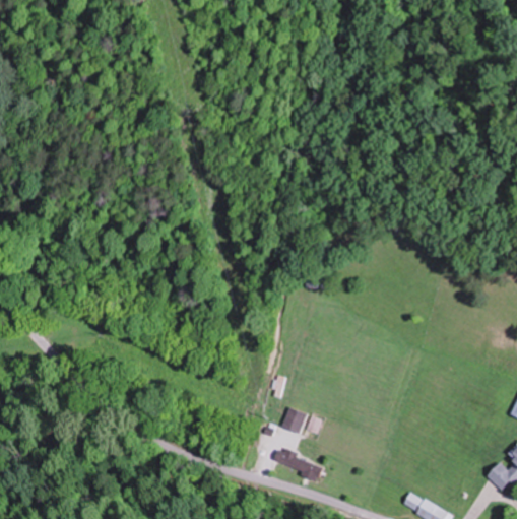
[(279,395),(284,376),(276,374),(270,393),(279,395)]
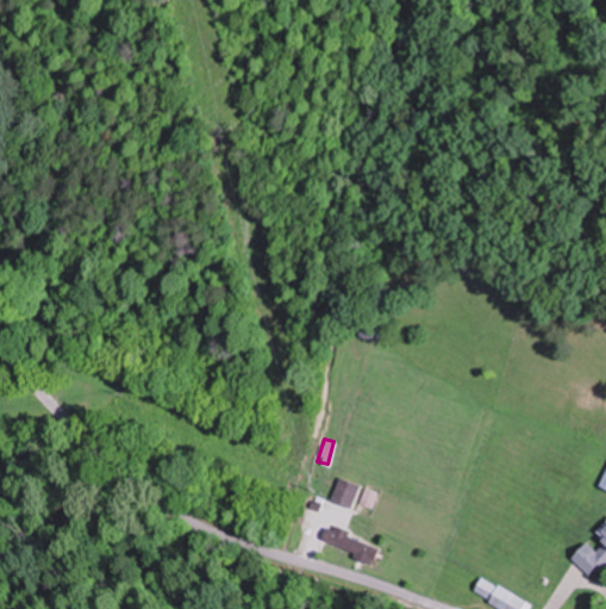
[(330,497),(350,505),(358,483),(338,476),(330,497)]
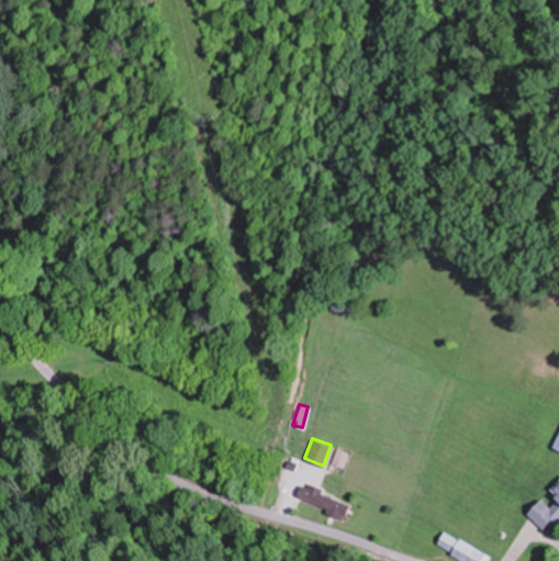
[(348,502),(302,482),(295,497),(342,518),(348,502)]
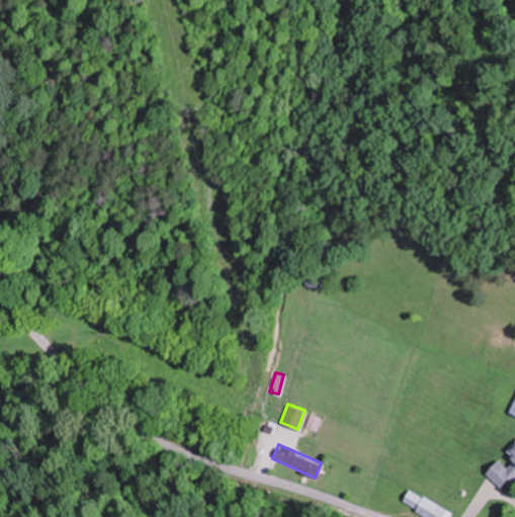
[(486,472),(506,491),(514,481),(514,447),(510,453),(514,458),(506,467),(497,459),(486,472)]
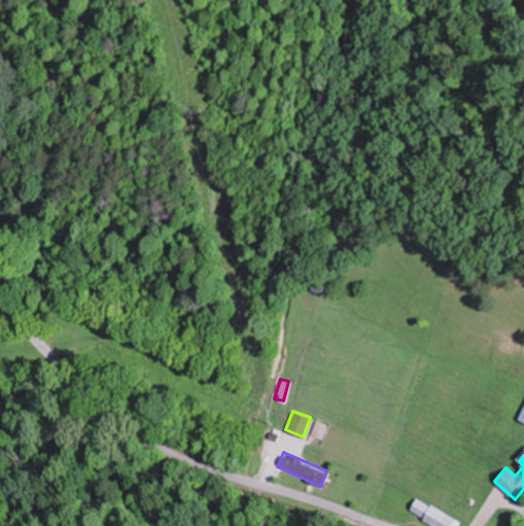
[(407,512),(432,525),(455,525),(458,521),(415,496),(407,512)]
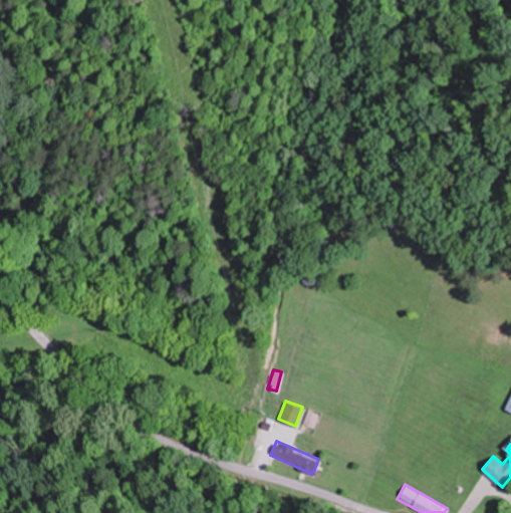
All buildings are outlined.
